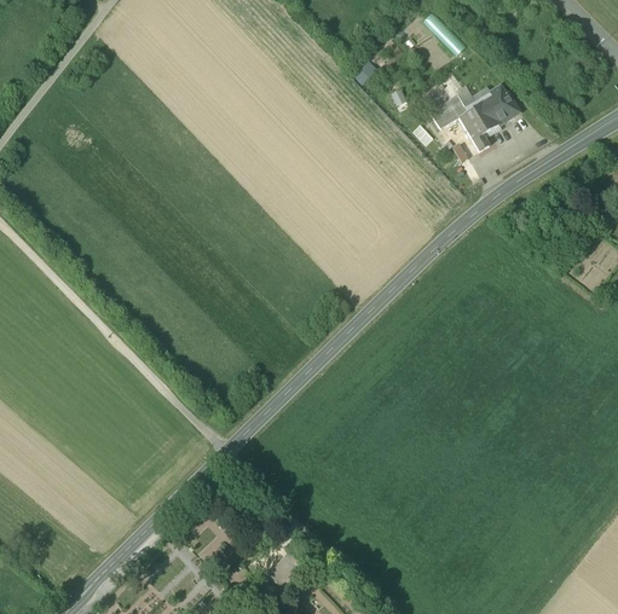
[(504,92),(500,85),(490,90),(492,96),(484,100),(498,122),(519,110),(507,91),(504,92)]
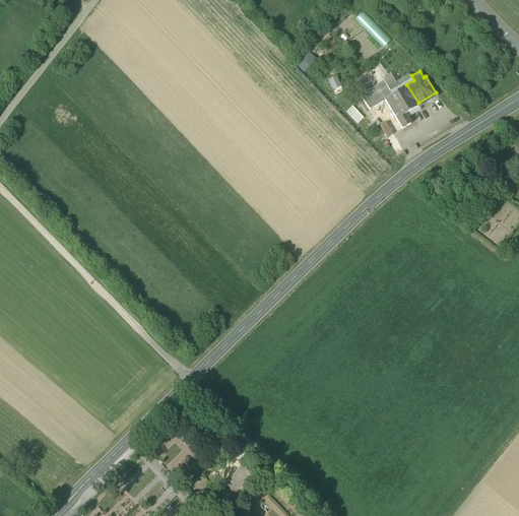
[(337,72),(329,75),(333,85),(341,82),(337,72)]
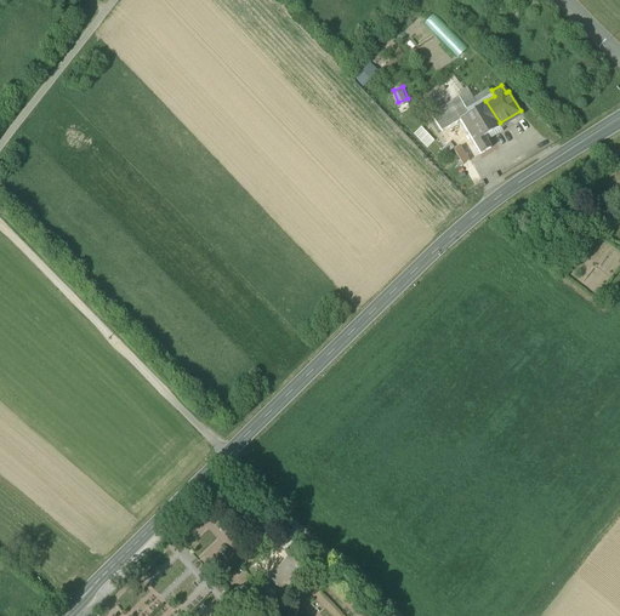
[(491,90),(475,101),(478,106),(468,110),(460,115),(460,117),(473,138),(484,132),(500,123),(485,101),(494,96),(491,90)]
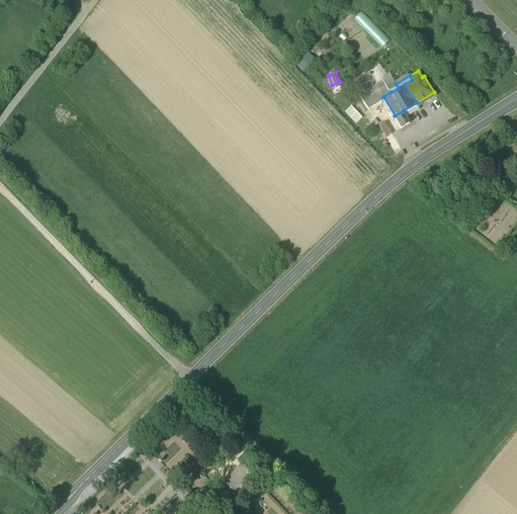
[(382,78),(359,93),(368,106),(383,97),(383,96),(391,92),(389,88),(382,78)]
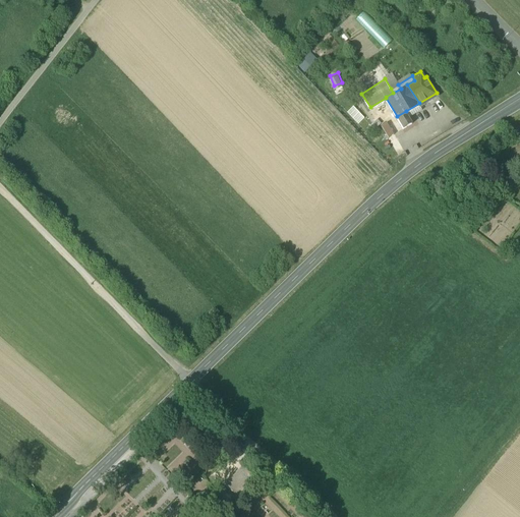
[(398,84),(391,89),(393,93),(401,89),(398,84)]
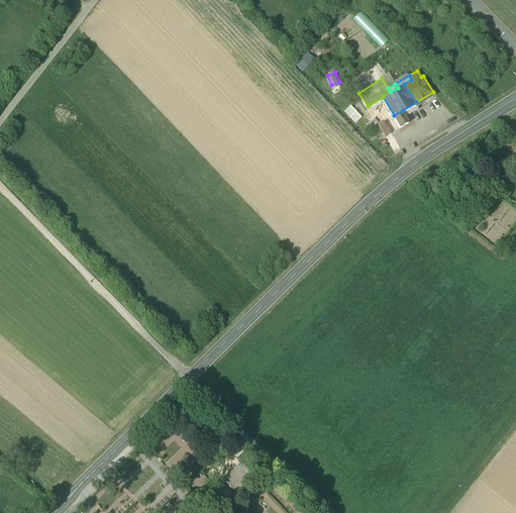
[(403,110),(394,115),(399,125),(408,120),(403,110)]
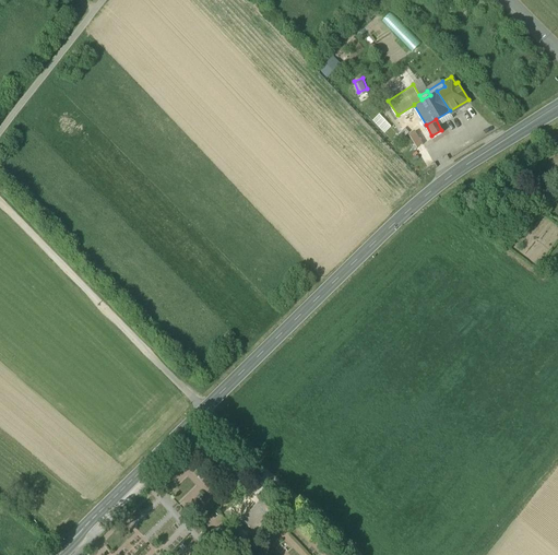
[(415,129),(410,132),(416,144),(422,141),(415,129)]
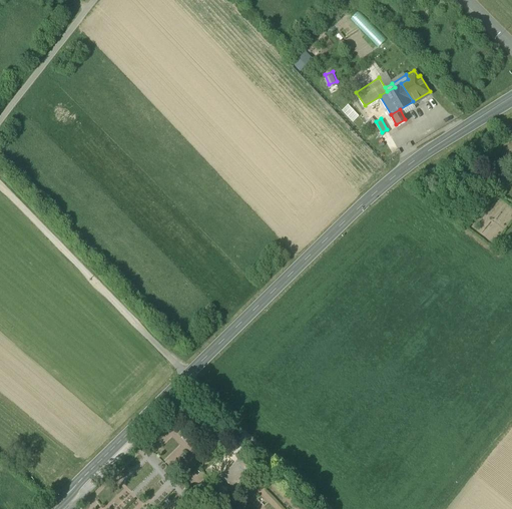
[(253,471),(229,446),(211,464),(235,489),(253,471)]
